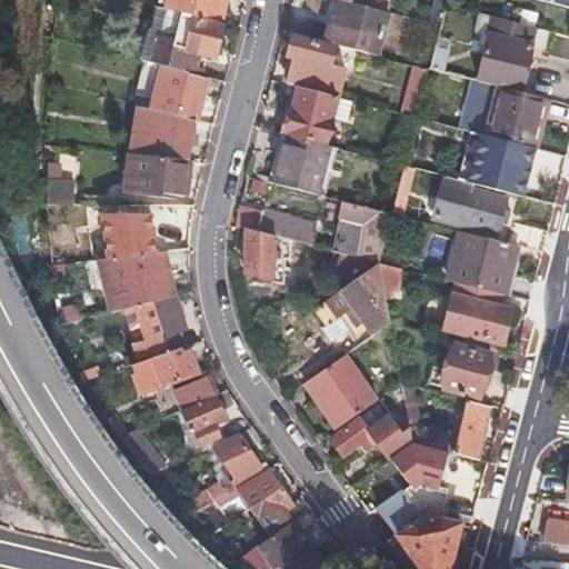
[(187,15),(216,22),(220,0),(166,0),(163,9),(181,13),(187,15)]
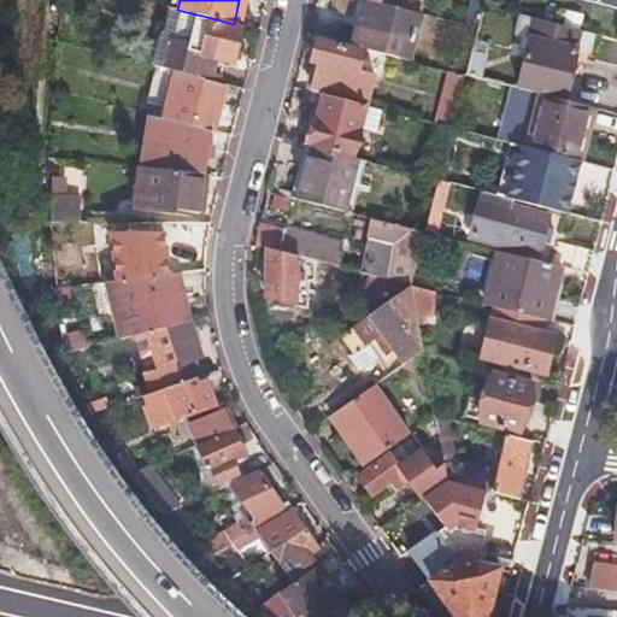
[(409,60),(421,13),(399,7),(369,0),(362,28),(357,27),(352,46),(409,60)]
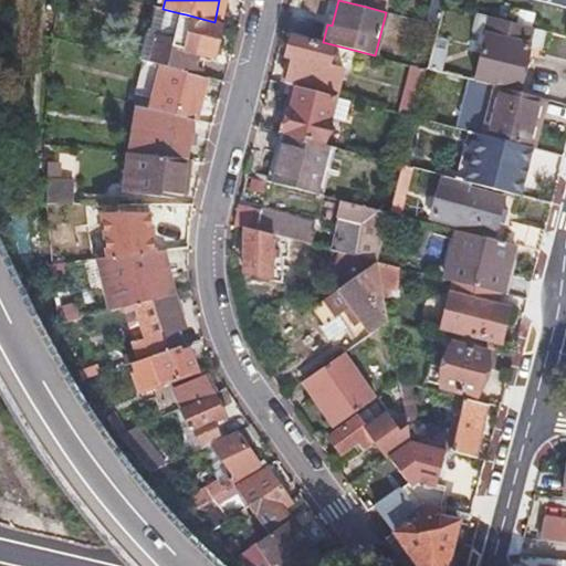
[(432,0),(427,23),(437,25),(438,23),(443,4),(443,0),(432,0)]
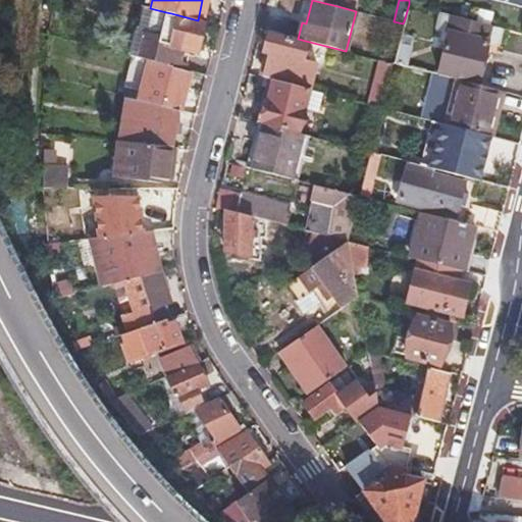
[(142,5),(128,54),(132,55),(171,65),(175,46),(183,48),(197,51),(204,23),(166,14),(166,12),(150,8),(142,5)]
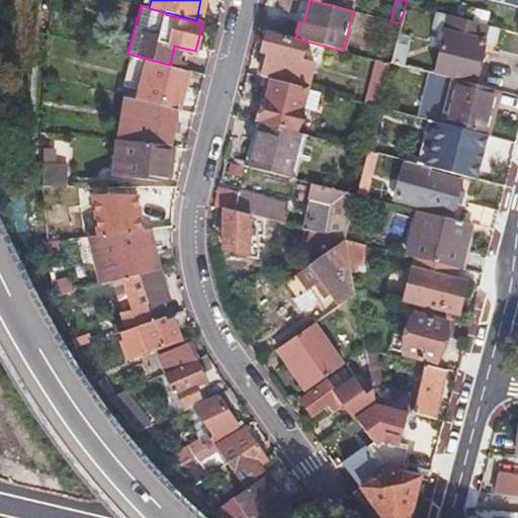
[(450,15),(435,75),(453,80),(473,85),(485,42),(483,42),(487,25),(450,15)]
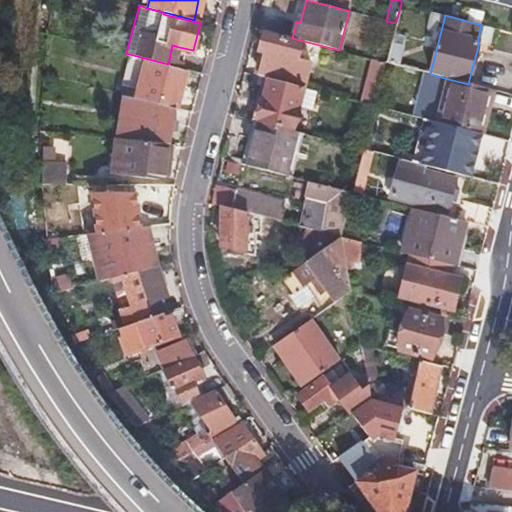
[(264,51),(258,76),(263,77),(268,78),(274,80),(301,87),(303,87),(310,62),(297,58),(301,42),(263,32),(258,50),(264,51)]
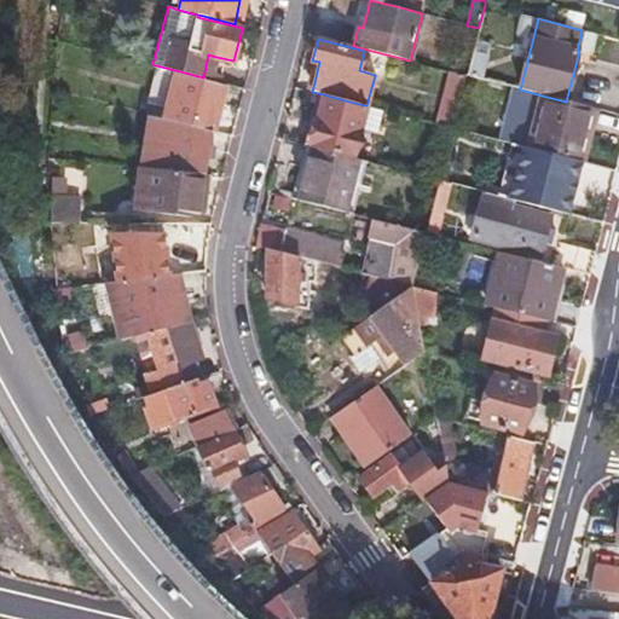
[(203,77),(207,79),(219,81),(221,73),(213,70),(217,57),(208,55),(203,77)]
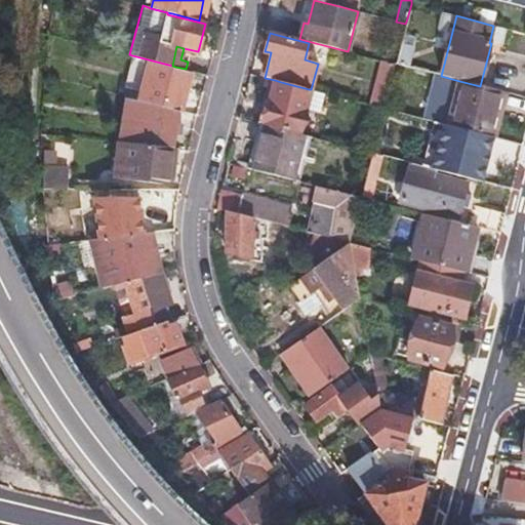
[(132,55),(122,95),(129,97),(179,111),(182,106),(184,107),(192,73),(174,69),(175,67),(172,66),(132,55)]
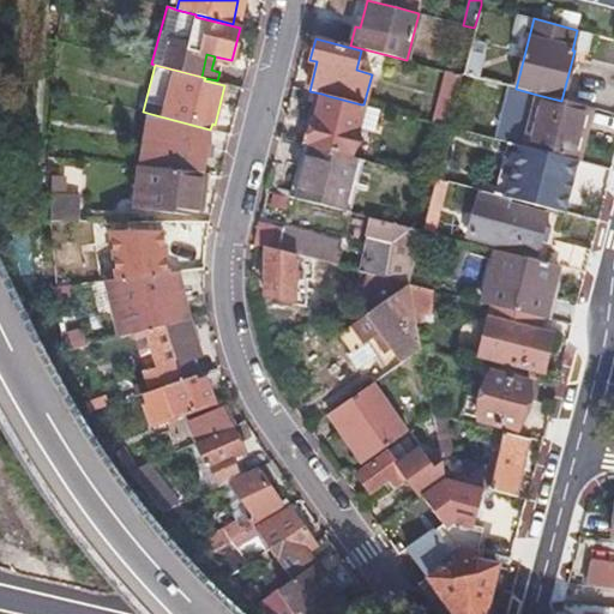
[(449,127),(461,84),(447,80),(437,124),(449,127)]
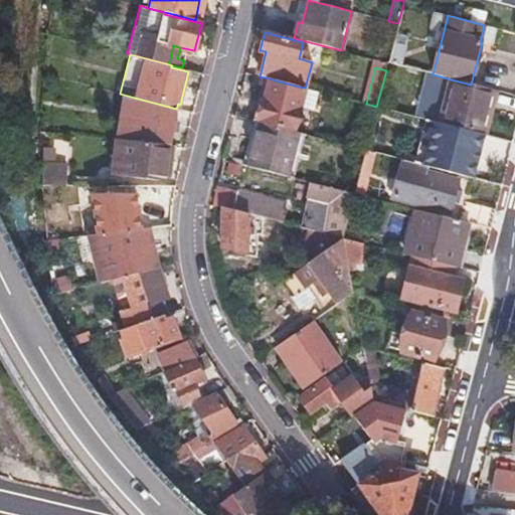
[(270,78),(265,77),(260,97),(265,98),(270,78)]
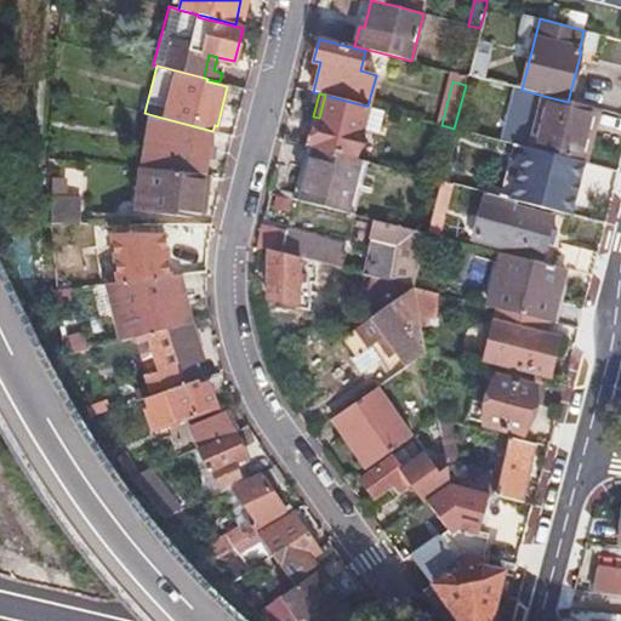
[(332,97),(325,95),(319,118),(313,117),(306,146),(313,147),(354,158),(362,130),(368,106),(365,106),(332,97)]
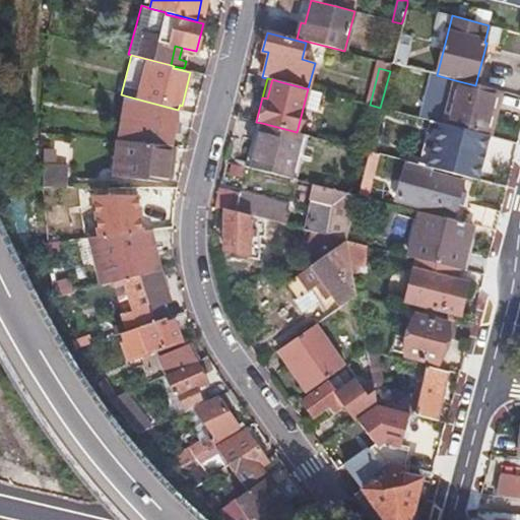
[(495,90),(475,85),(455,80),(444,124),(489,135),(494,115),(490,114),(495,90)]
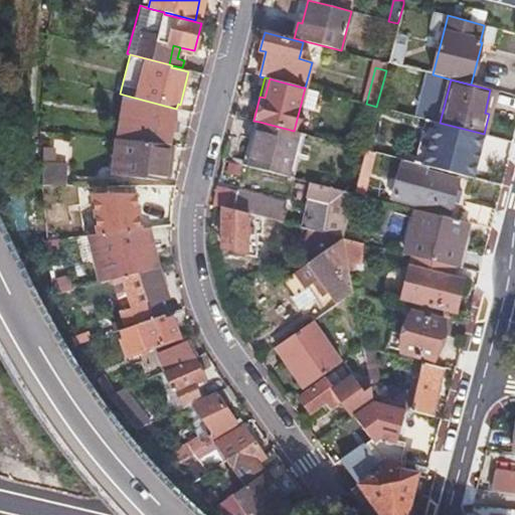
[(313,112),(318,92),(305,88),(300,108),(313,112)]
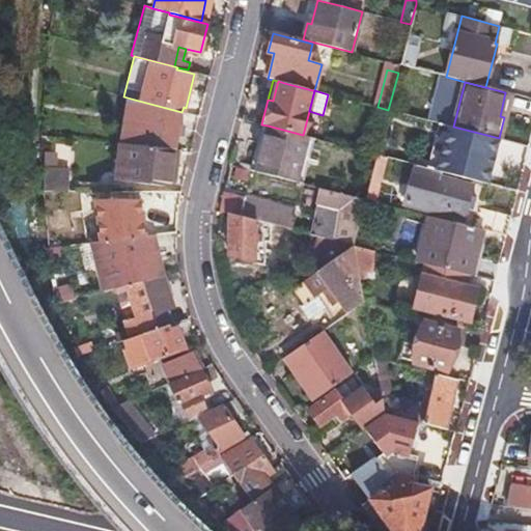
[(127,115),(121,144),(135,145),(137,145),(175,150),(182,112),(131,99),(127,115)]
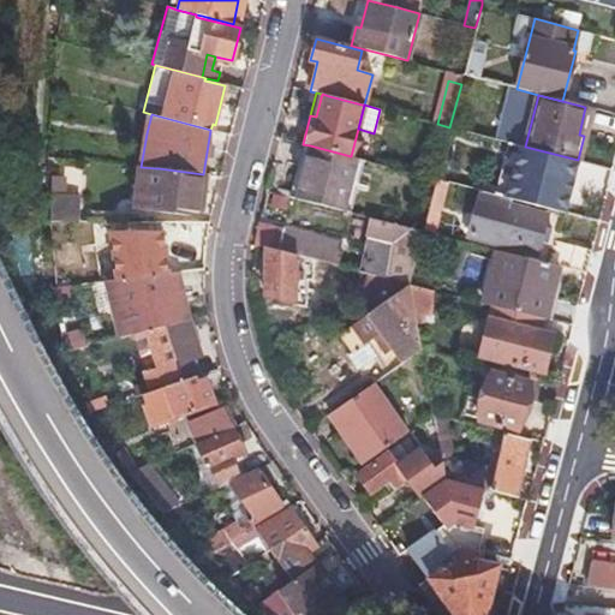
[(310,145),(303,144),(287,198),(294,199),(310,145)]
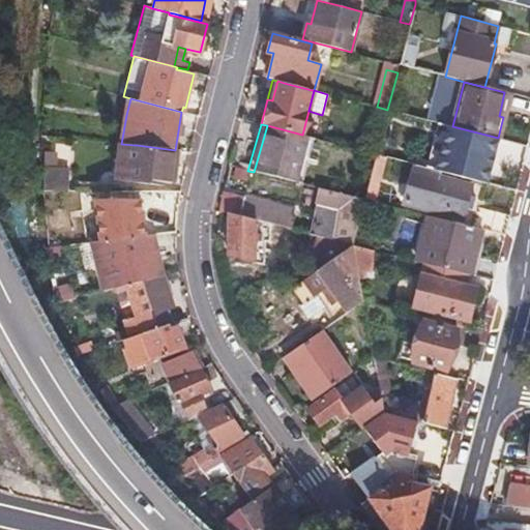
[(488,183),(498,138),(452,126),(444,124),(433,169),(444,172),(488,183)]
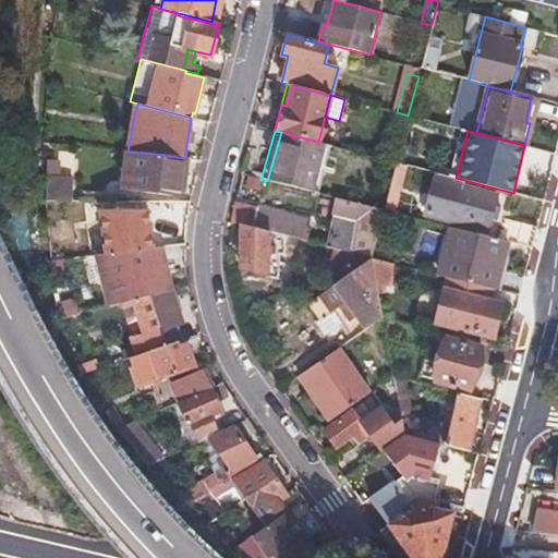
[(324,144),(318,142),(281,132),(267,181),(311,192),(324,144)]
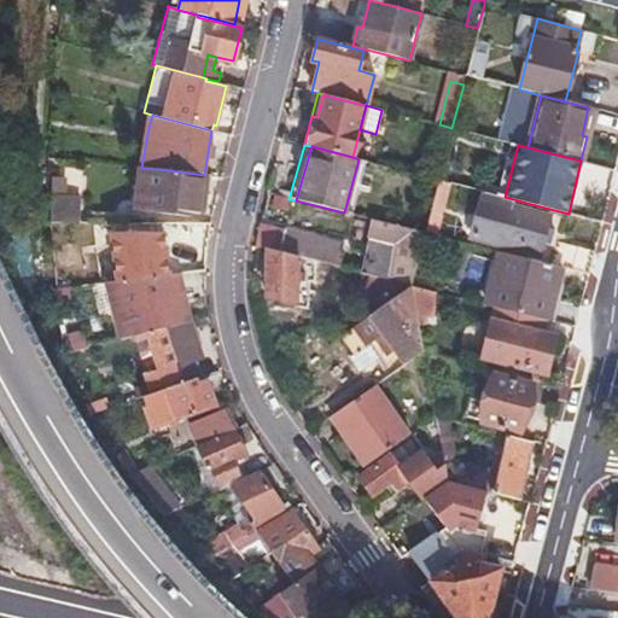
[(344,213),(350,215),(366,161),(359,159),(344,213)]
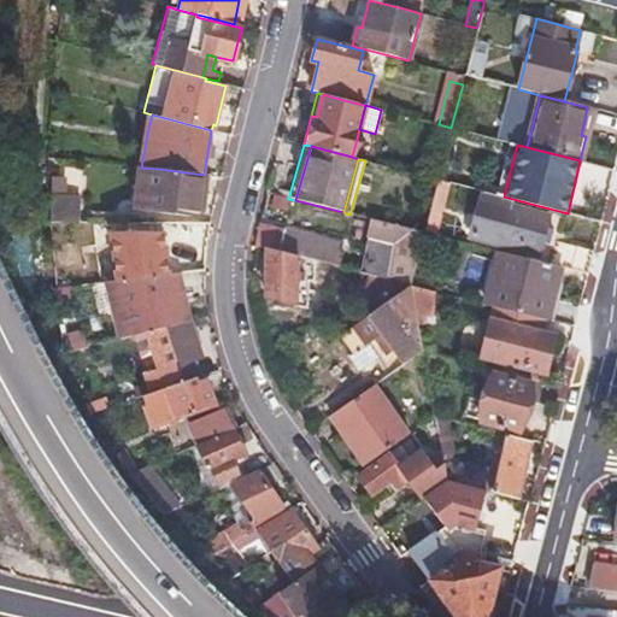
[(141,168),(137,166),(133,210),(199,217),(204,175),(159,169),(157,169),(141,168)]
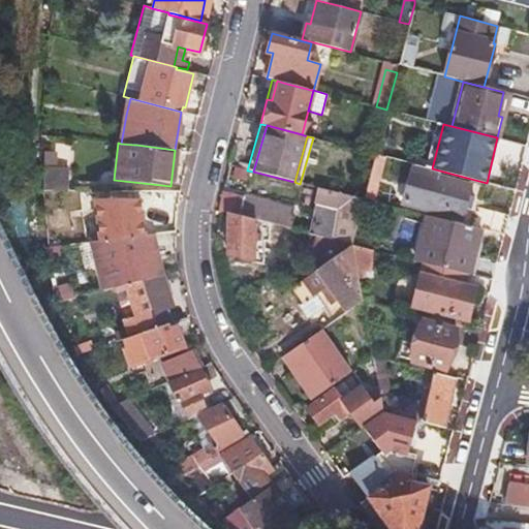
[(49,153),(48,173),(67,173),(67,166),(53,165),(53,153),(49,153)]
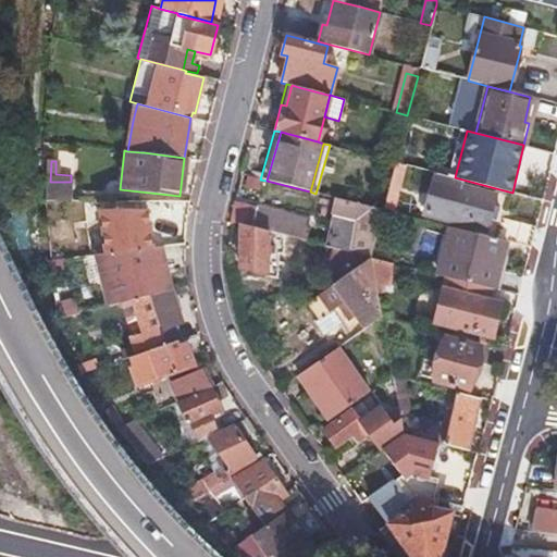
[(395,162),(382,211),(396,214),(408,165),(395,162)]
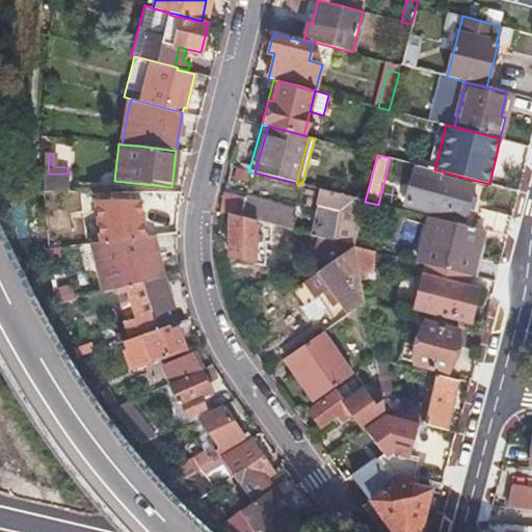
[(434,169),(419,166),(409,206),(469,220),(477,187),(445,179),(446,173),(434,169)]
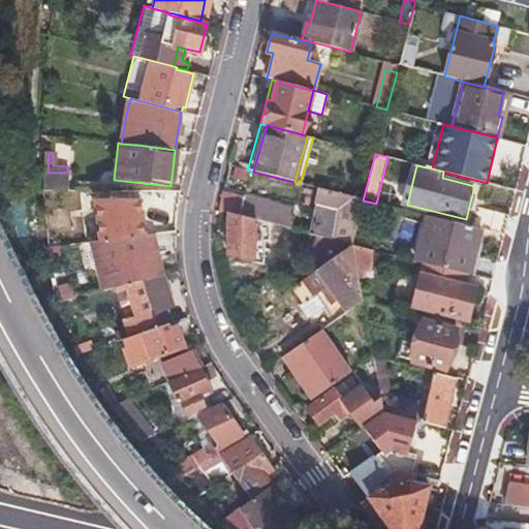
[(48,173),(48,190),(66,190),(67,173),(48,173)]
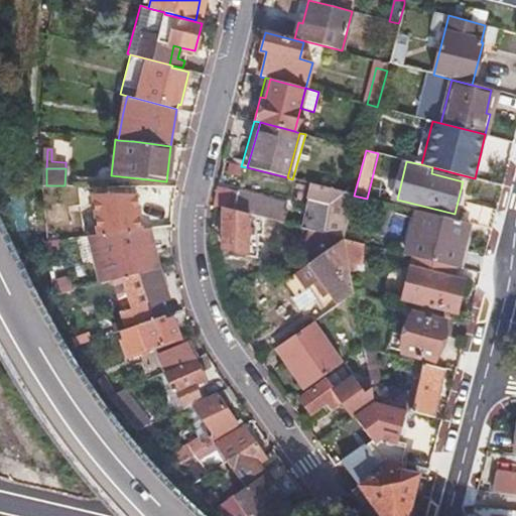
[(307,180),(296,227),(339,237),(350,190),(307,180)]
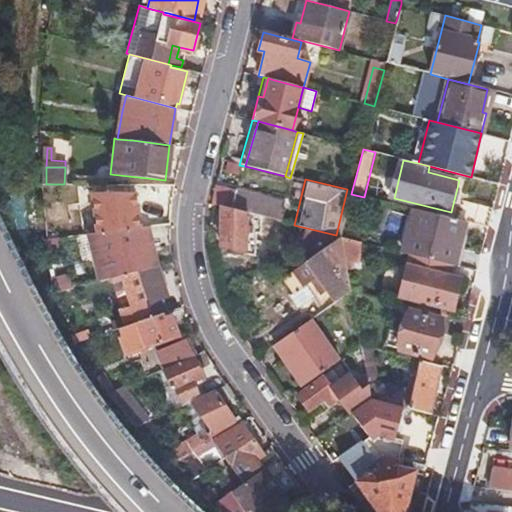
[(215,184),(211,204),(222,206),(231,209),(236,190),(215,184)]
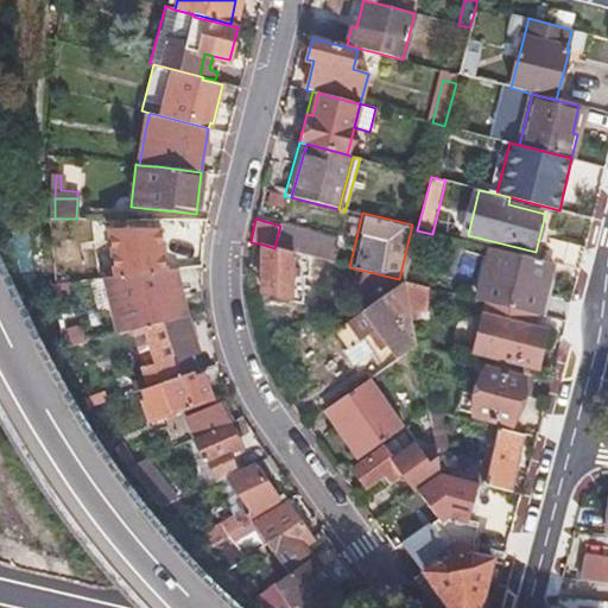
[(185,232),(203,233),(204,226),(206,220),(182,220),(182,228),(185,228),(185,232)]
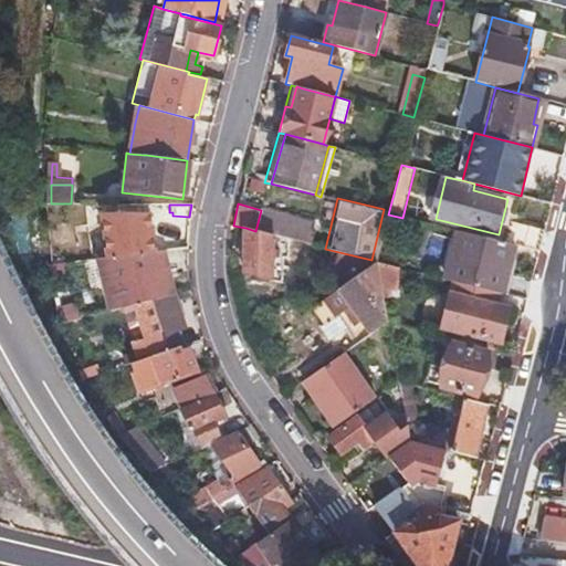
[(314,223),(261,210),(255,231),(273,236),(310,244),(314,223)]
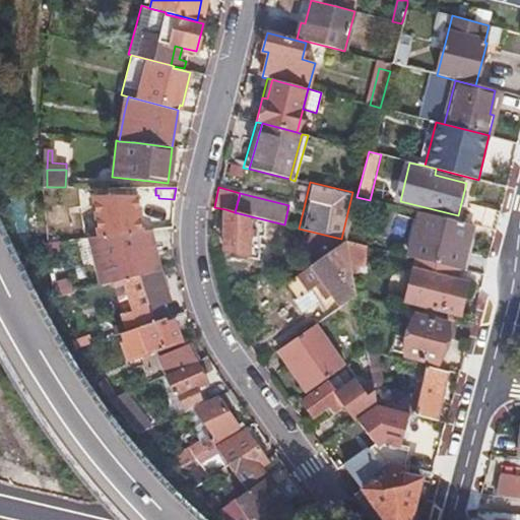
[(140,231),(145,231),(163,229),(158,198),(158,195),(155,195),(137,197),(140,231)]
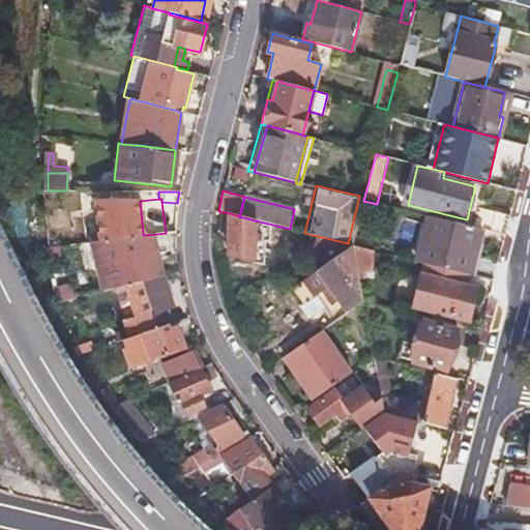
[(483,231),(505,237),(509,219),(480,211),(476,229),(483,231)]
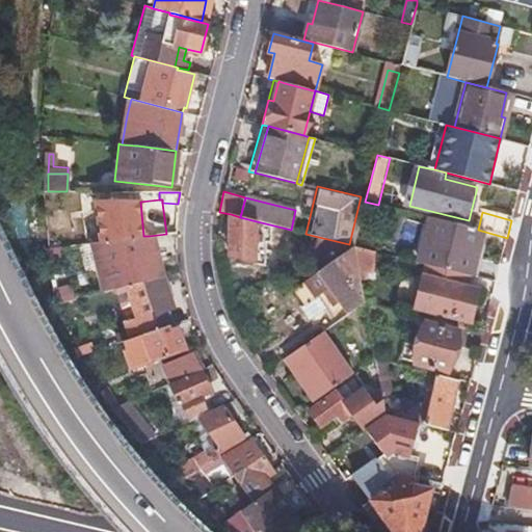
[(231,214),(228,257),(255,263),(256,242),(262,242),(263,236),(256,235),(257,221),(240,217),(231,214)]
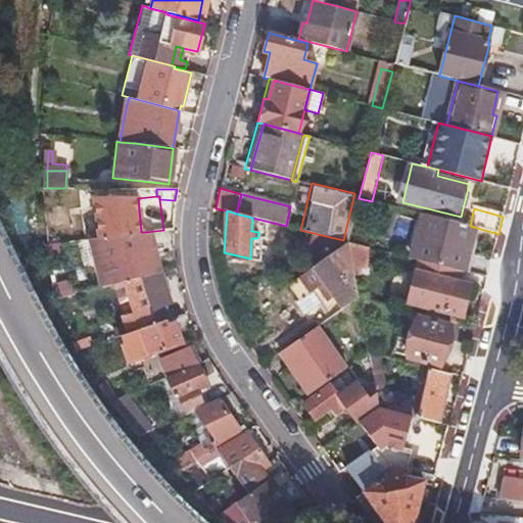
[(466,273),(477,228),(470,226),(420,214),(409,257),(419,260),(437,265),(461,271),(466,273)]
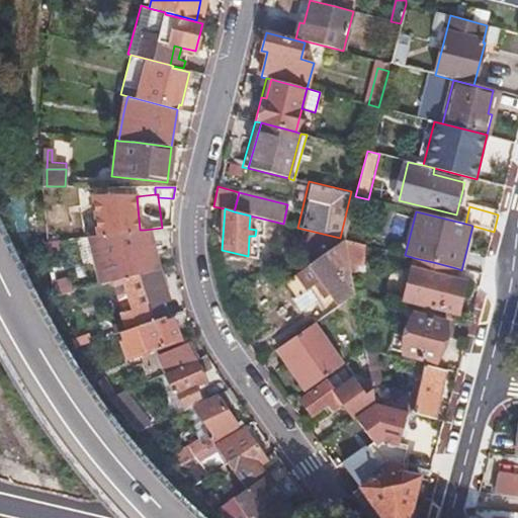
[(102,234),(112,281),(124,278),(153,271),(145,230),(140,230),(102,234)]
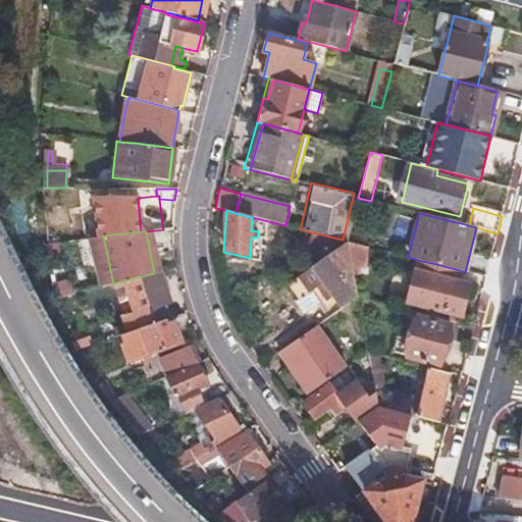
[(318,262),(348,242),(320,235),(314,258),(318,262)]
